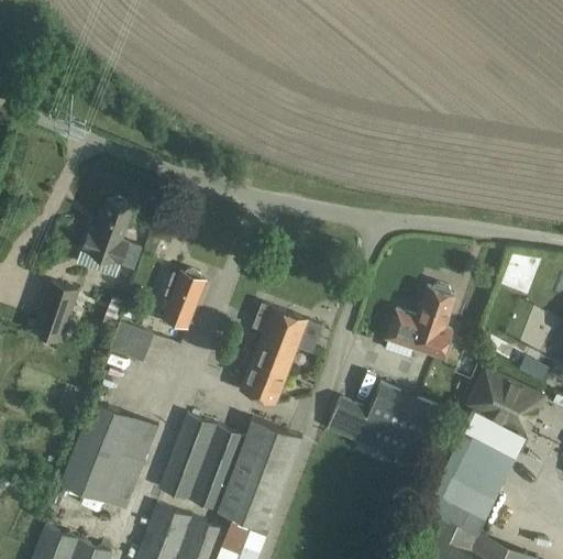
[(127,209),(127,207),(125,205),(118,201),(113,205),(108,203),(97,234),(90,231),(83,252),(120,266),(128,245),(121,243),(132,211),(127,209)]
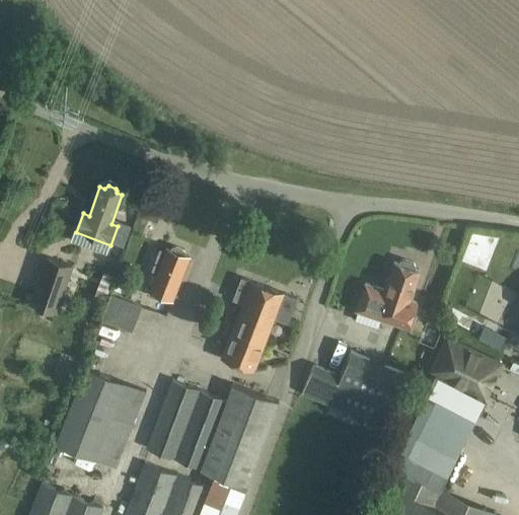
[(184,260),(186,256),(184,254),(174,250),(172,251),(171,254),(166,252),(150,295),(148,299),(156,302),(157,298),(172,304),(189,261),(184,260)]
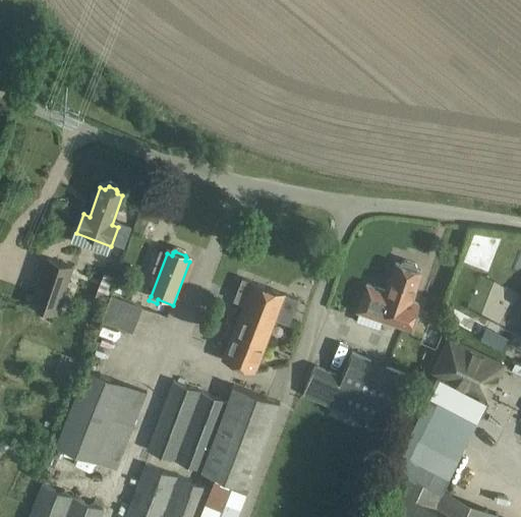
[(57,319),(73,271),(46,262),(30,309),(57,319)]
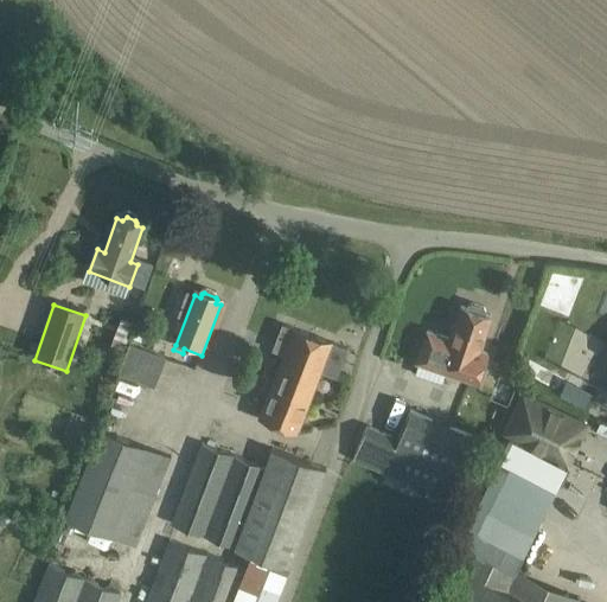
[(485,320),(486,316),(485,313),(472,308),(468,309),(467,313),(461,312),(449,344),(427,337),(416,367),(477,389),(487,359),(479,356),(491,321),(485,320)]
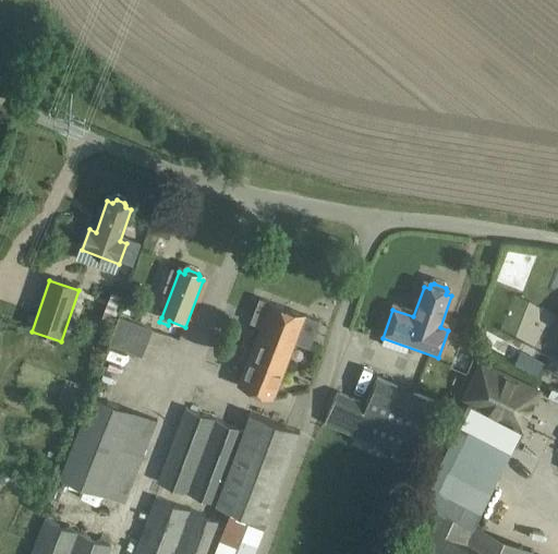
[(113,327),(123,301),(111,297),(101,322),(113,327)]
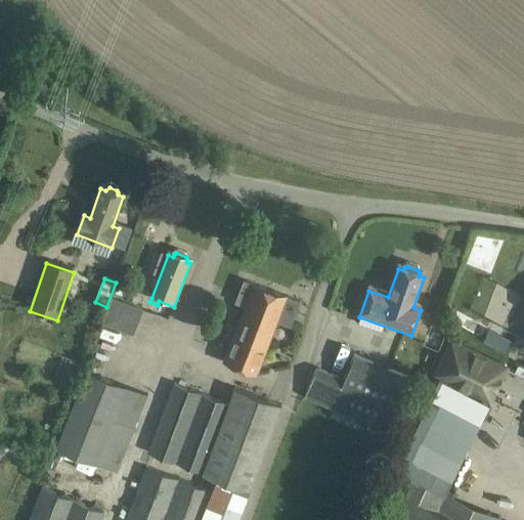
[(245,310),(225,361),(223,365),(257,378),(277,325),(290,330),(299,306),(245,285),(235,306),(245,310)]
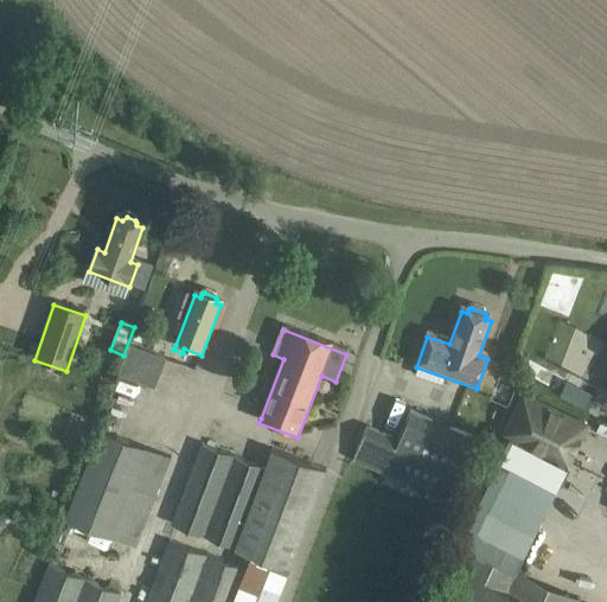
[(153,392),(165,363),(131,348),(117,378),(153,392)]
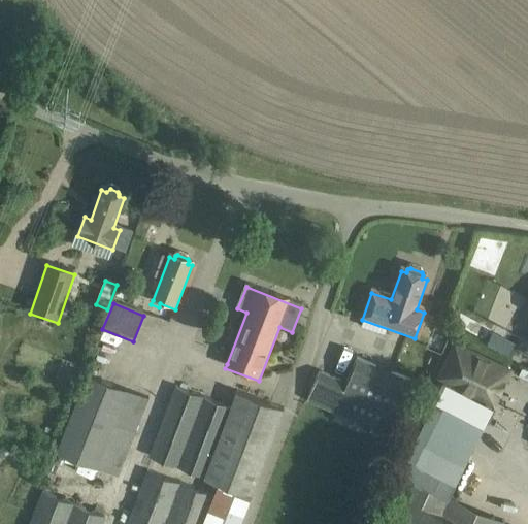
[(454,344),(436,380),(496,408),(514,372),(454,344)]
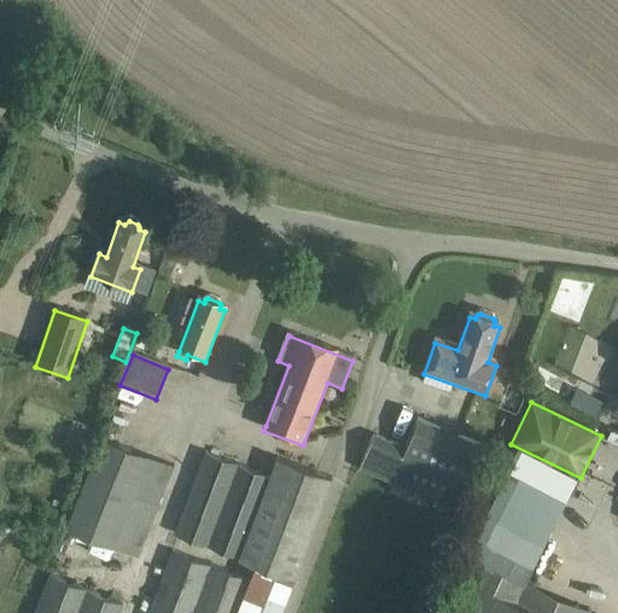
[(418,421),(406,450),(373,437),(359,473),(454,513),(482,448),(418,421)]
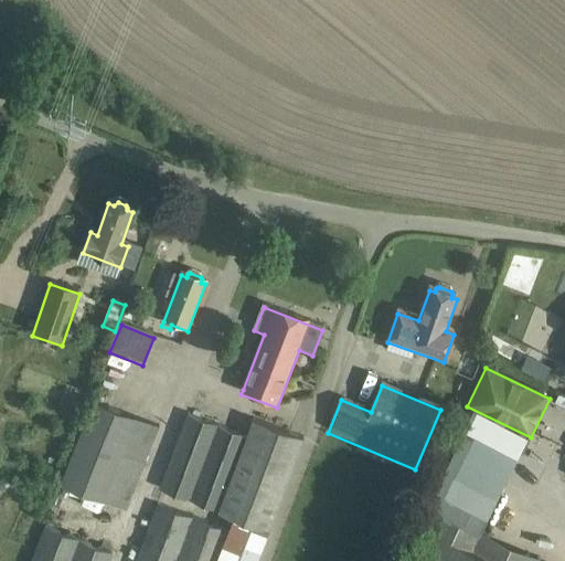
[(125,515),(159,431),(93,404),(60,488),(125,515)]
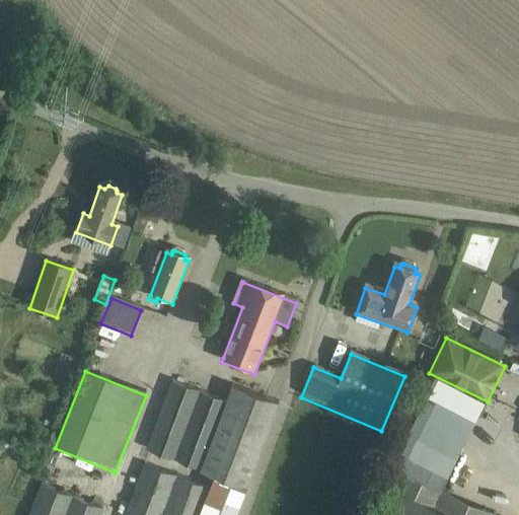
[(441,492),(484,402),(433,378),(388,468),(398,473),(441,492)]
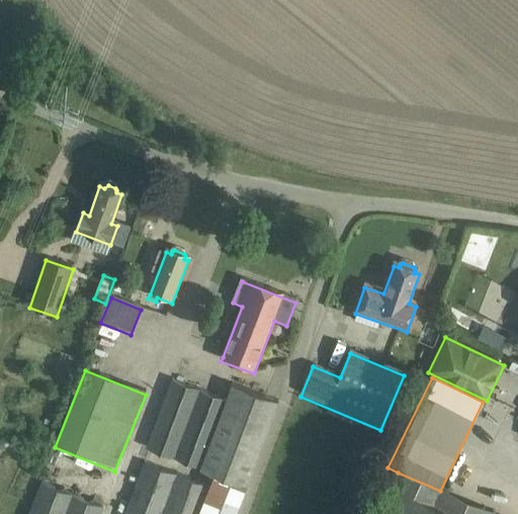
[(168,459),(199,392),(171,381),(145,450),(168,459)]
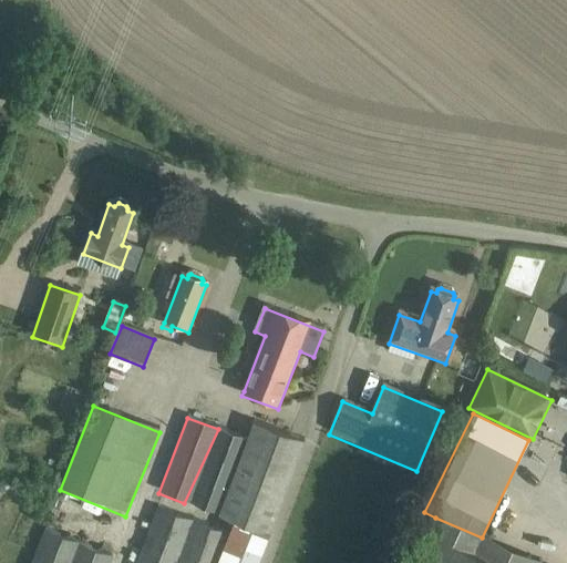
[(218,429),(184,503),(270,535),(306,443),(253,423),(246,440),(218,429)]
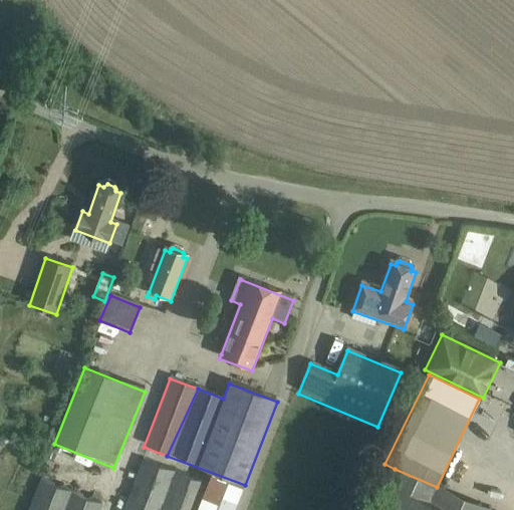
[(196,509),(206,483),(143,460),(124,509),(196,509)]
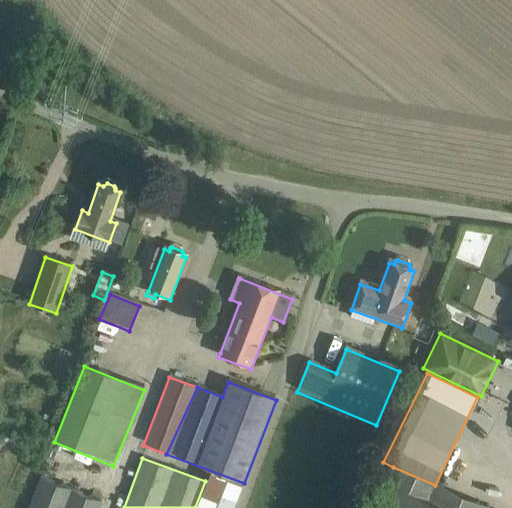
[(487,507),(393,467),(374,507),(487,507)]
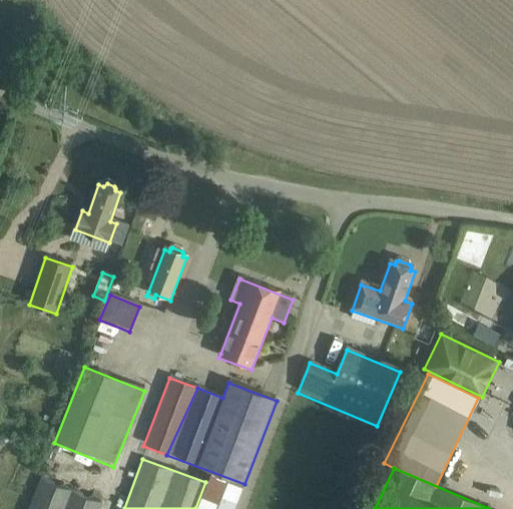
[(234,508),(244,484),(211,472),(197,508),(234,508)]
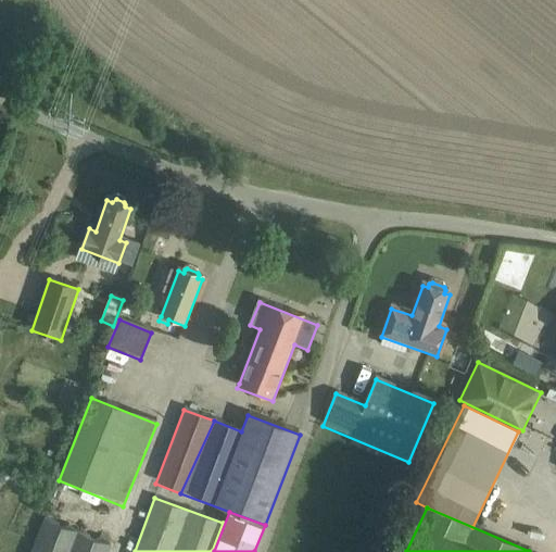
[(111,551),(112,549),(43,522),(32,551),(111,551)]
